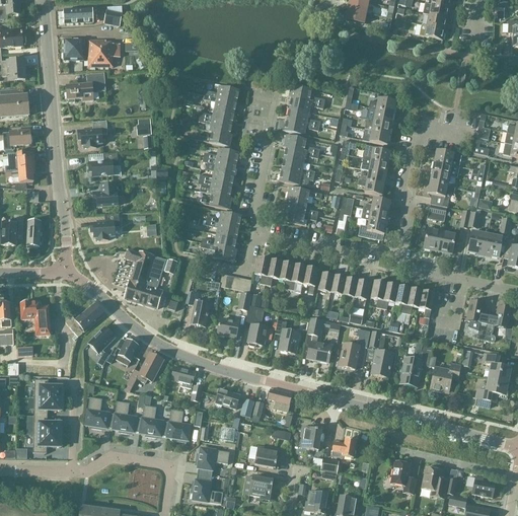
[(0,0),(0,4),(0,5),(1,18),(8,17),(8,14),(19,13),(18,0),(0,0)]
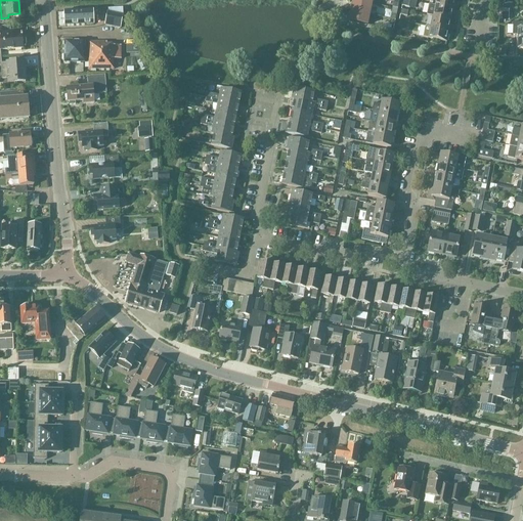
[(368,12),(371,1),(365,0),(351,0),(350,8),(368,12)]
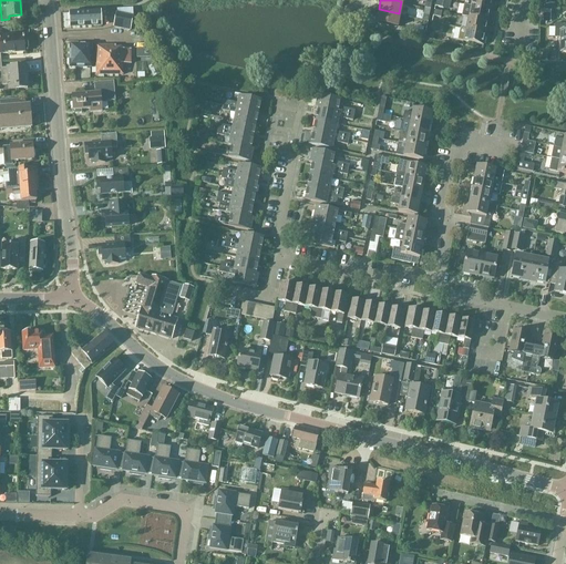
[(487,19),(490,7),(470,3),(470,2),(465,1),(462,13),(467,14),(487,19)]
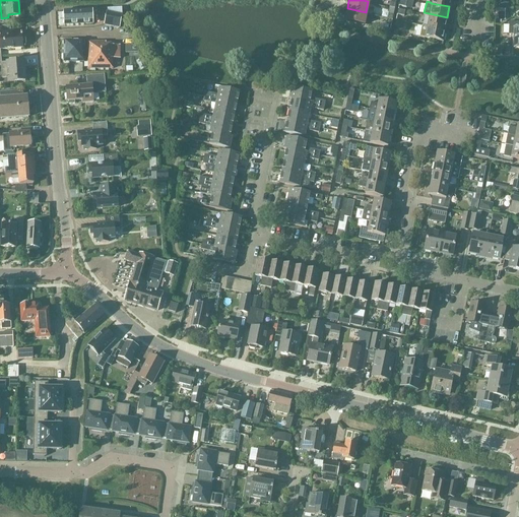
[(65,23),(94,21),(93,6),(64,8),(65,23)]
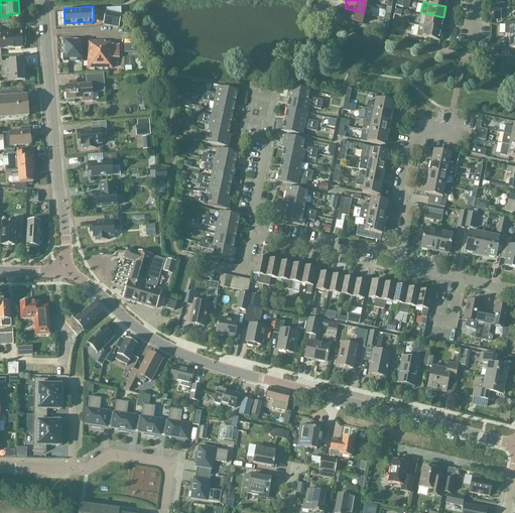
[(363,12),(345,8),(343,19),(361,22),(362,17),(368,18),(369,13),(363,12)]
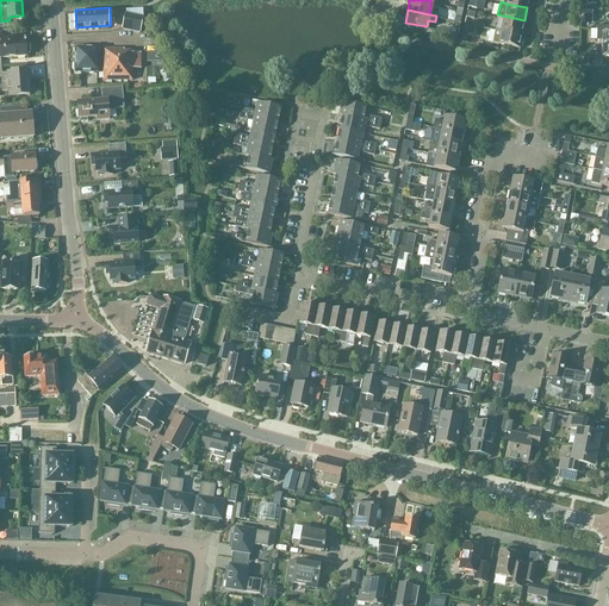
[(123,26),(141,30),(144,14),(125,11),(123,26)]
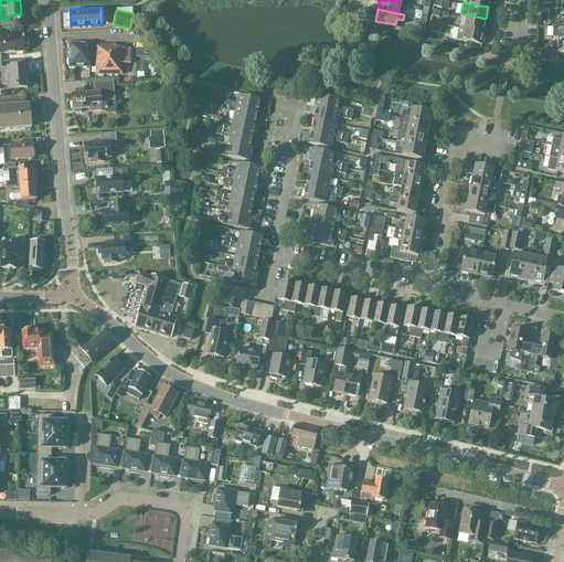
[(483,30),(486,19),(466,14),(463,25),(459,24),(459,25),(483,30)]
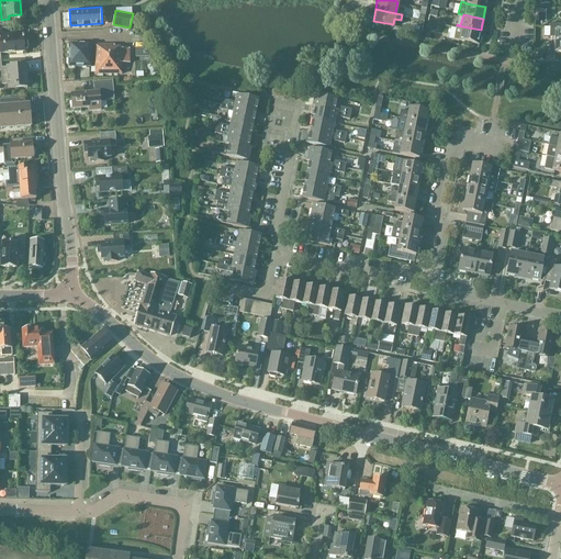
[(436,21),(428,19),(427,26),(435,28),(436,21)]
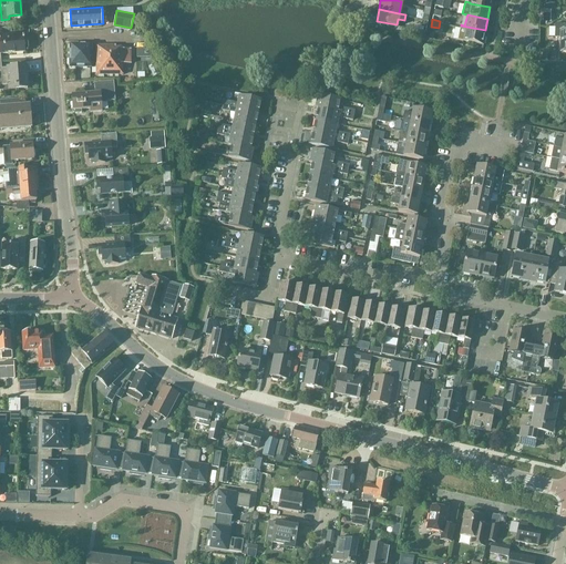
[(565,21),(556,21),(555,34),(562,36),(562,50),(565,49),(565,21)]
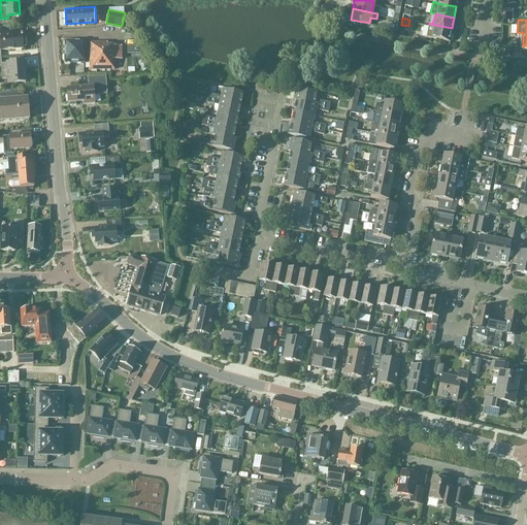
[(394,33),(395,27),(384,24),(383,30),(394,33)]
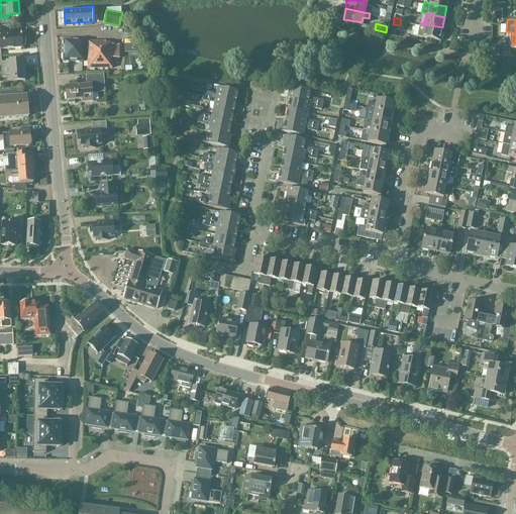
[(439,38),(442,27),(420,23),(417,34),(421,34),(421,35),(439,38)]
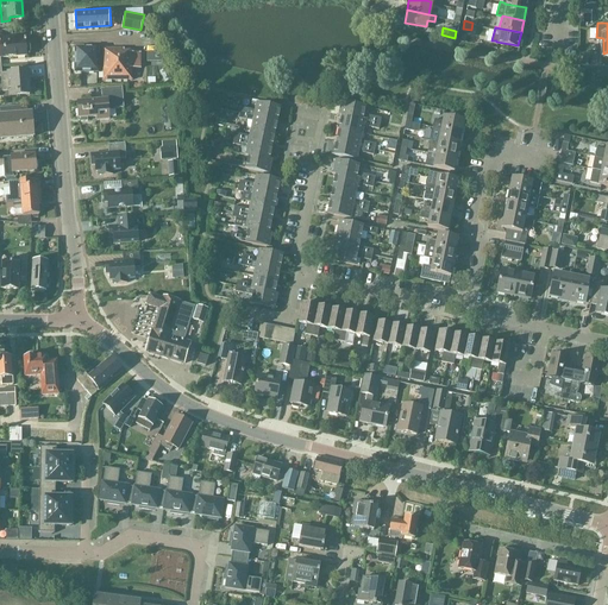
[(0,63),(1,64),(1,56),(26,54),(25,37),(8,38),(7,33),(0,33),(0,32),(0,63)]
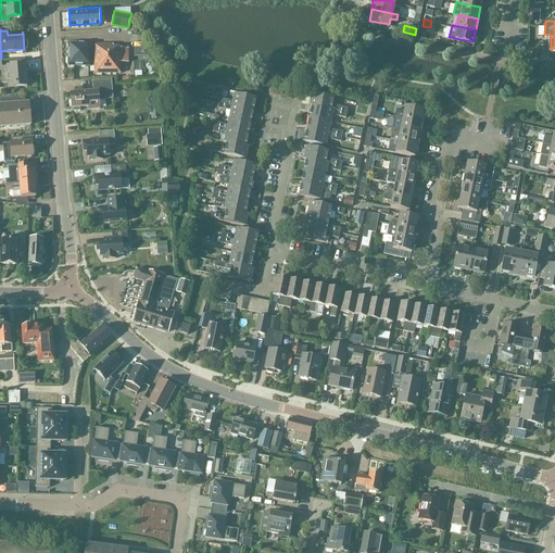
[(91,49),(91,41),(68,41),(68,63),(89,63),(89,48),(91,49)]
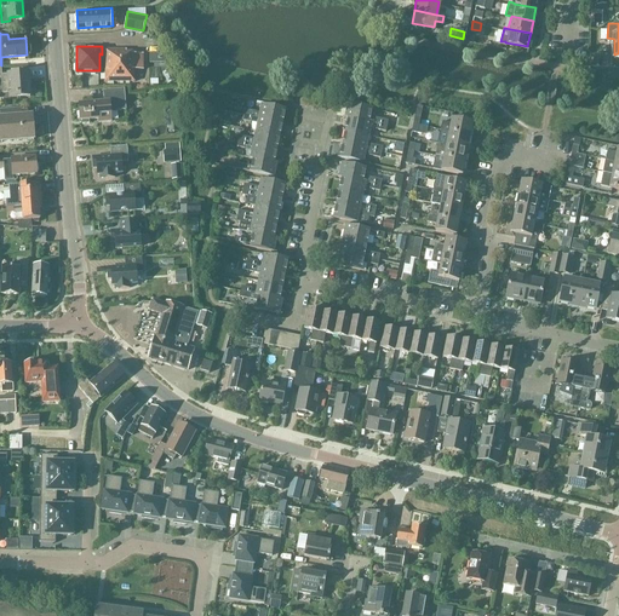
[(105,46),(105,79),(136,79),(136,67),(144,67),(144,51),(136,51),(136,50),(133,50),(133,49),(126,50),(126,46),(105,46)]
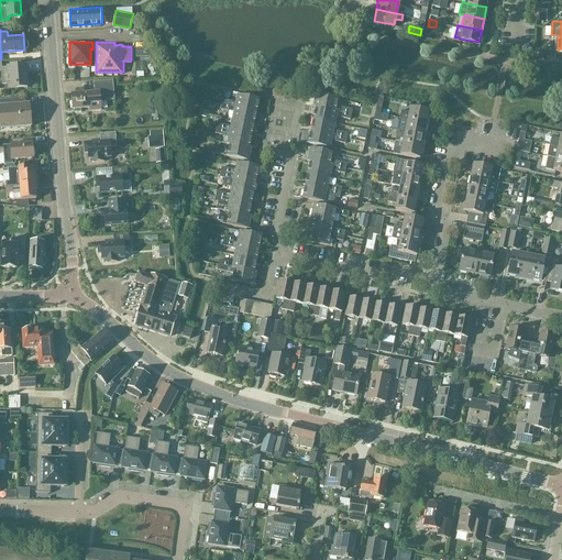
[(2,66),(1,59),(0,58),(0,69),(2,69),(2,81),(9,81),(9,87),(28,86),(25,64),(2,66)]
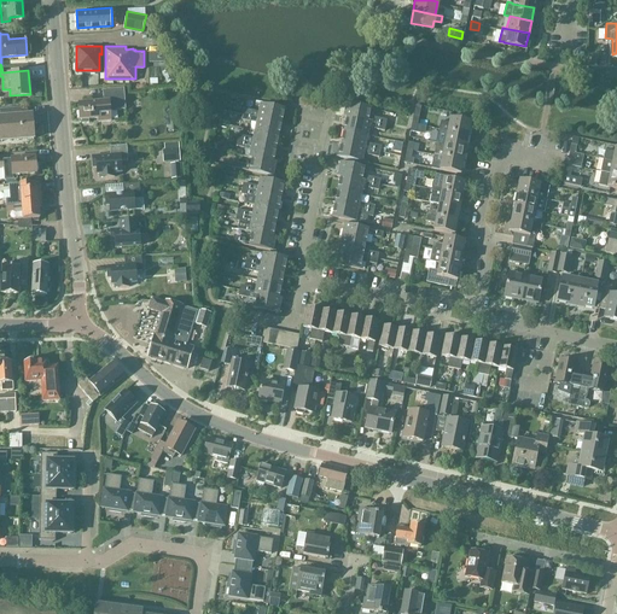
[(103,88),(104,99),(79,101),(81,117),(82,117),(82,121),(89,120),(89,116),(99,116),(99,118),(111,118),(110,107),(126,106),(124,86),(103,88)]
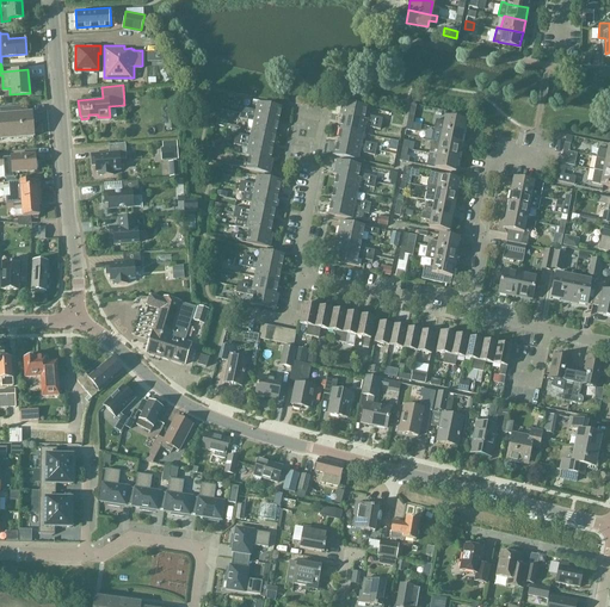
[(242,104),(241,110),(251,111),(256,112),(279,117),(282,105),(259,99),(257,107),(242,104)]
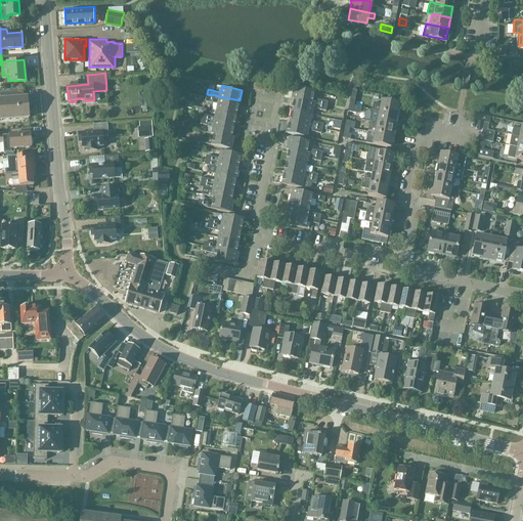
[(293,96),(295,97),(295,96),(315,100),(315,101),(318,102),(328,104),(329,98),(314,95),(315,89),(295,85),(293,96)]
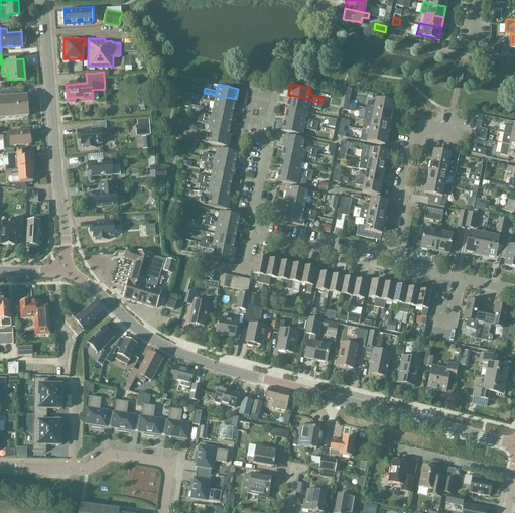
[(17,90),(0,91),(0,111),(1,116),(28,114),(26,94),(17,95),(17,90)]
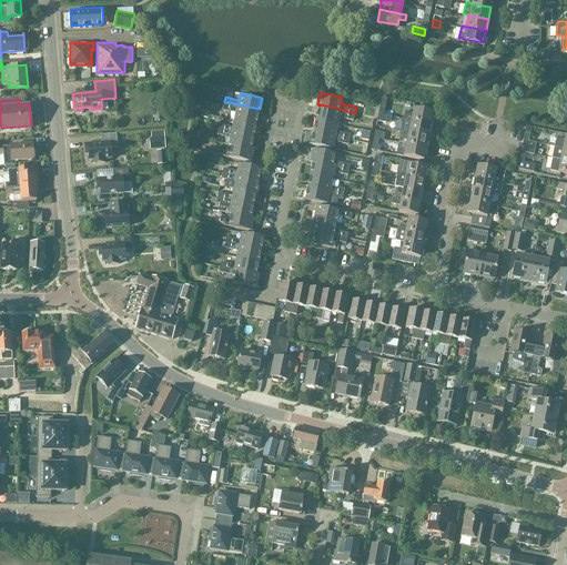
[(224,102),(223,107),(236,110),(235,117),(257,121),(260,109),(238,104),(233,103),(224,102)]
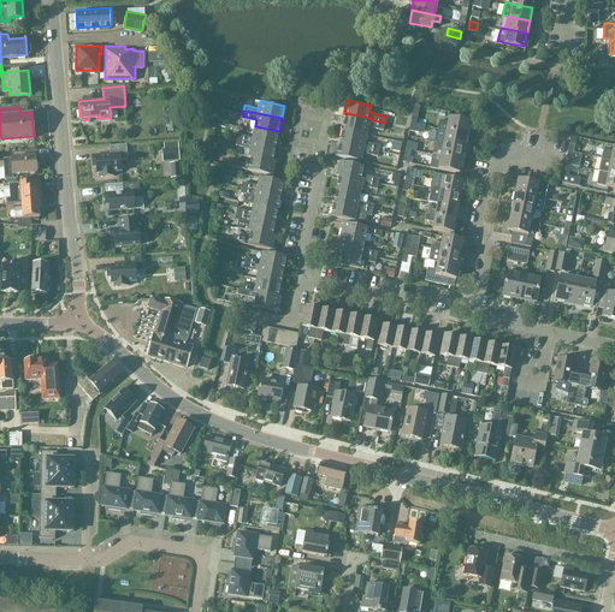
[(368,131),(371,119),(371,118),(347,113),(347,114),(344,128),(368,131)]
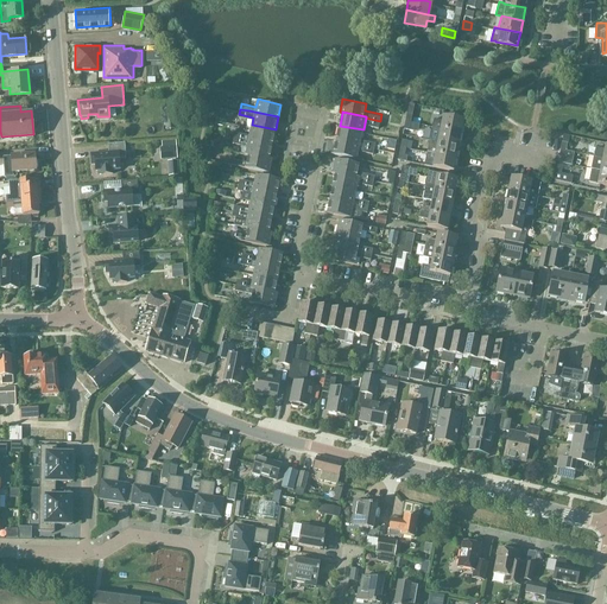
[(434,116),(432,125),(462,129),(463,124),(467,125),(469,116),(461,114),(460,116),(444,113),(443,118),(434,116)]
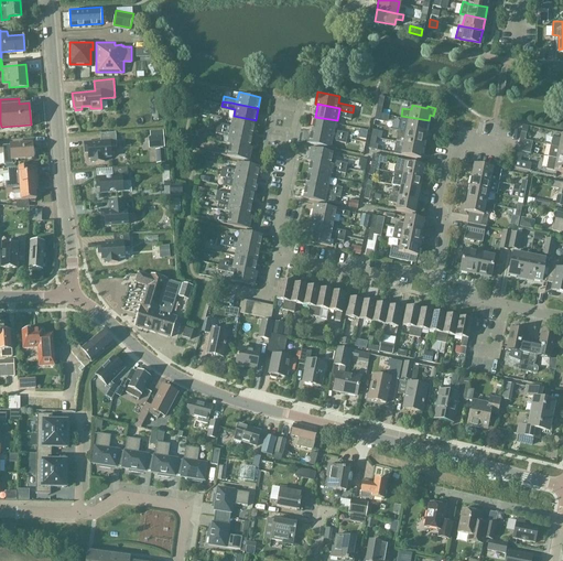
[(218,120),(217,126),(227,127),(231,128),(253,132),(256,120),(234,116),(233,123),(218,120)]
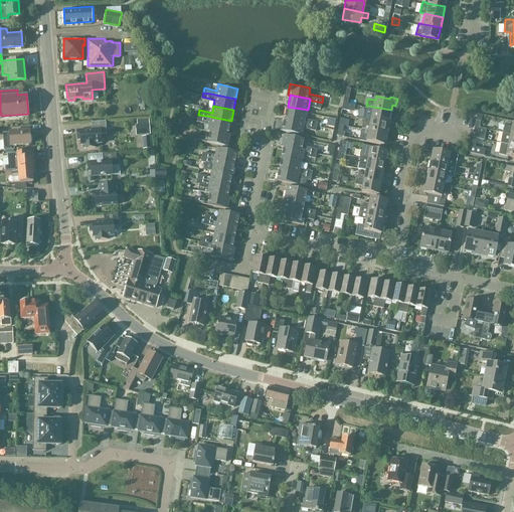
[(389,121),(391,110),(366,106),(364,116),(389,121)]
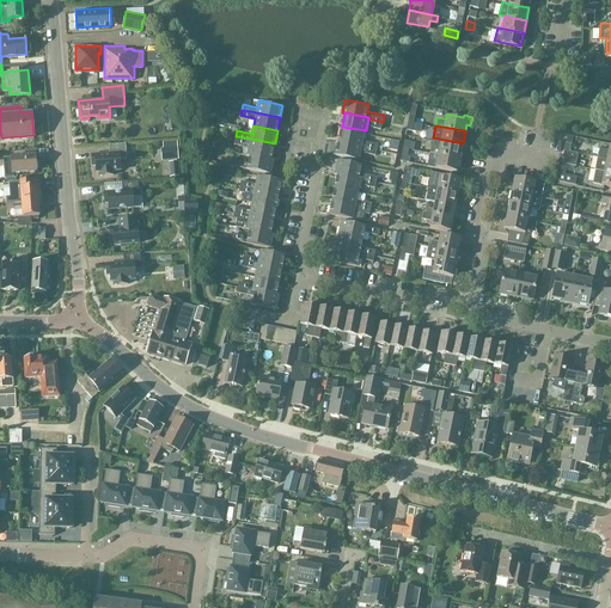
[(362,143),(366,130),(342,127),(338,139),(362,143)]
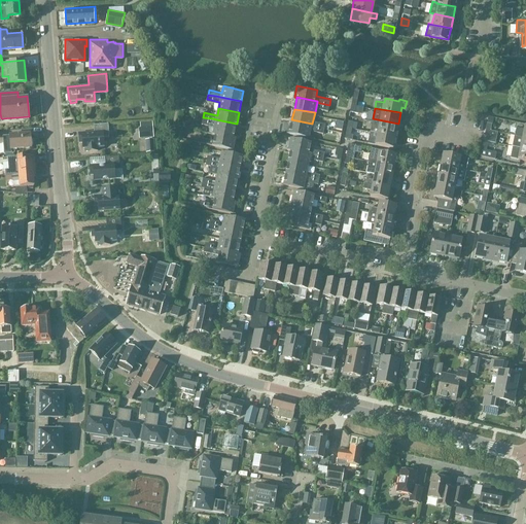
[(203,117),(202,121),(215,125),(213,131),(216,132),(234,135),(237,124),(216,119),(212,118),(203,117)]
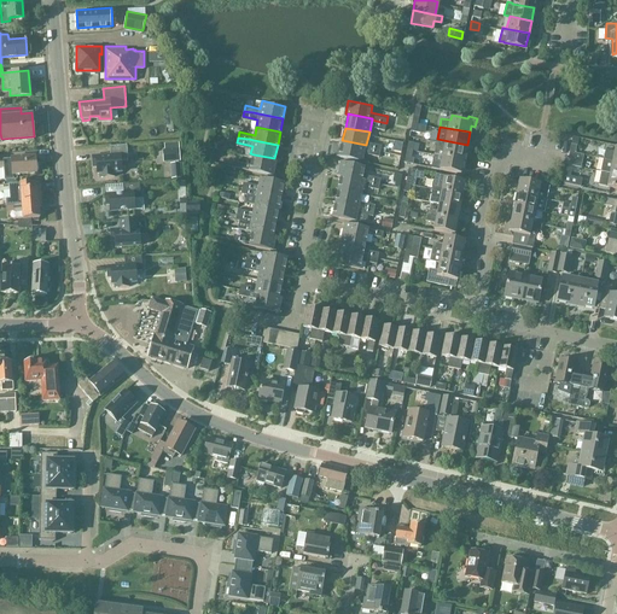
[(465,158),(467,145),(437,139),(435,152),(465,158)]
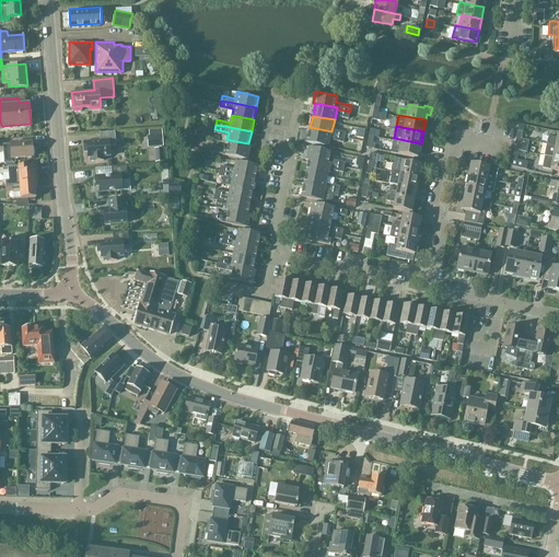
[(163,143),(163,132),(162,127),(149,128),(149,134),(148,134),(149,144),(163,143)]
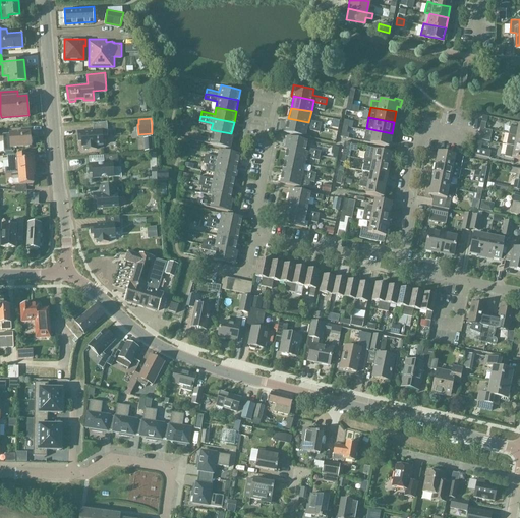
[(322,125),(312,123),(308,122),(288,118),(286,129),(306,134),(307,127),(321,130),(322,125)]
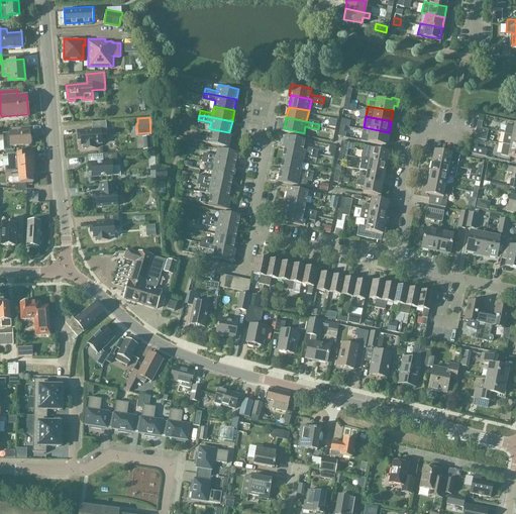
[(107,132),(106,119),(92,120),(93,122),(78,124),(79,138),(82,137),(82,143),(84,143),(84,146),(96,145),(96,142),(102,142),(101,133),(107,132)]
